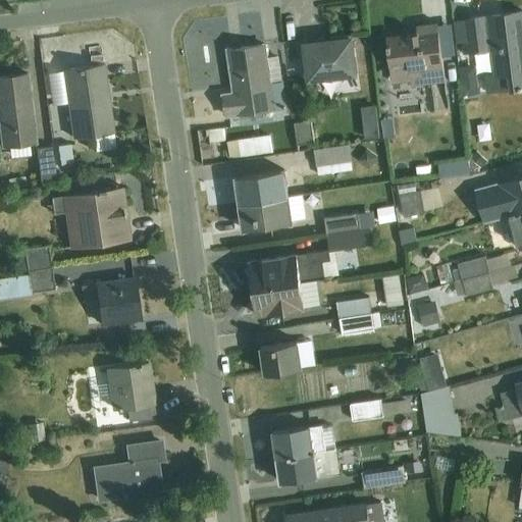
[(471,42),(461,43),(463,55),(490,51),(493,73),(483,74),(486,94),(521,88),(521,12),(468,19),(471,42)]
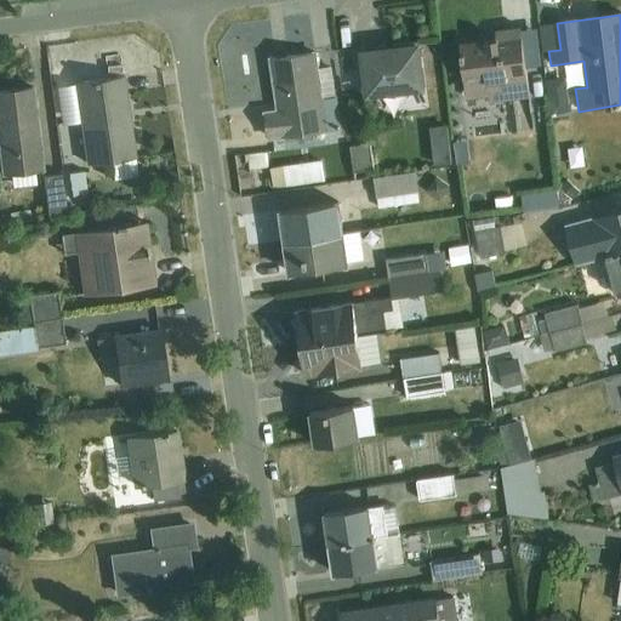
[(560,50),(557,23),(539,26),(542,52),(548,51),(560,50)]
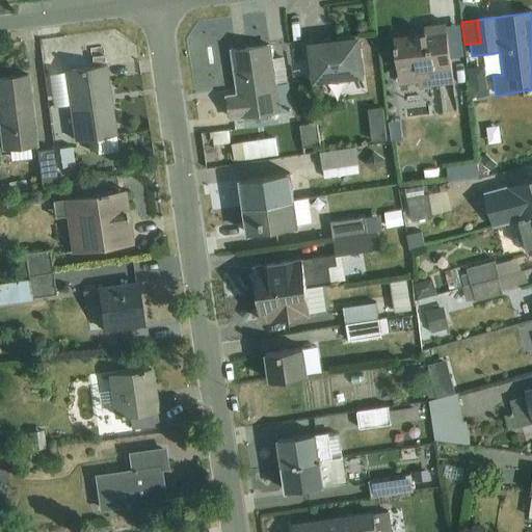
[(425,33),(394,37),(400,84),(419,81),(420,87),(454,82),(446,24),(424,26),(425,33)]
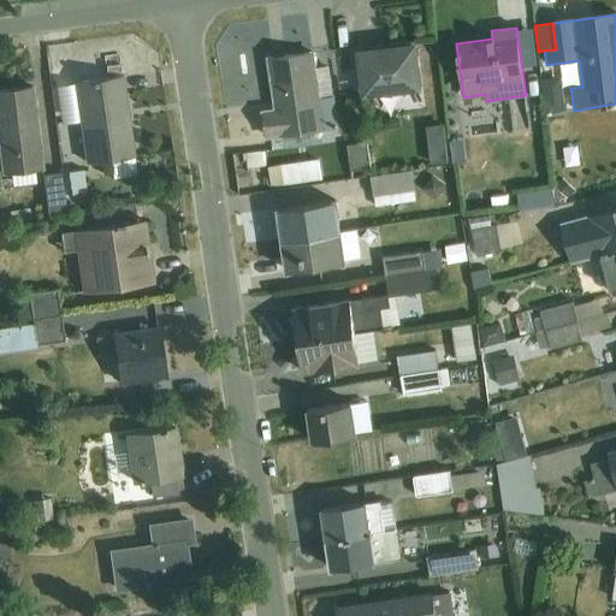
[(414,41),(360,47),(366,96),(420,89),(414,41)]
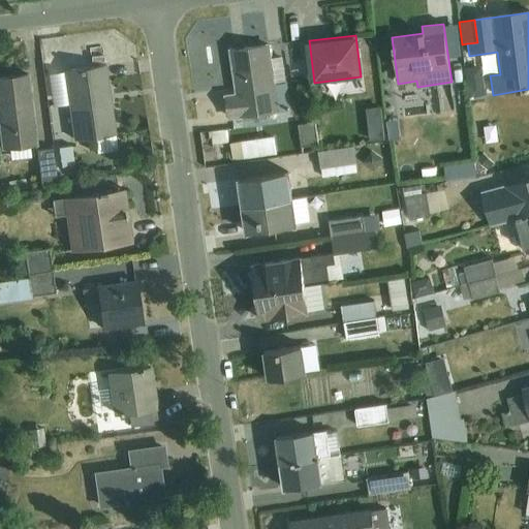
[(278,111),(270,59),(268,45),(230,50),(238,95),(226,96),(229,117),(242,116),(276,111),(278,111)]
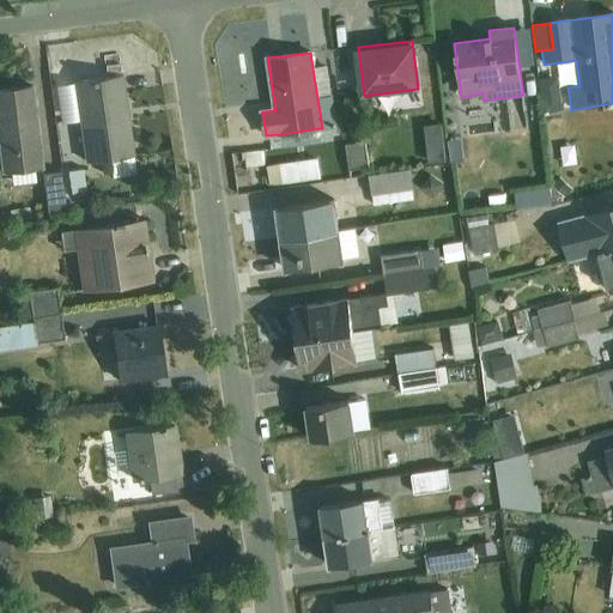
[(313,68),(322,128),(337,126),(327,66),(313,68)]
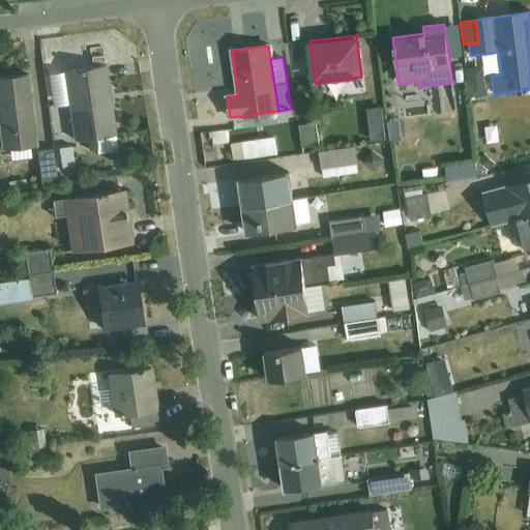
[(64,72),(69,105),(75,141),(95,138),(116,135),(106,65),(64,71),(64,72)]
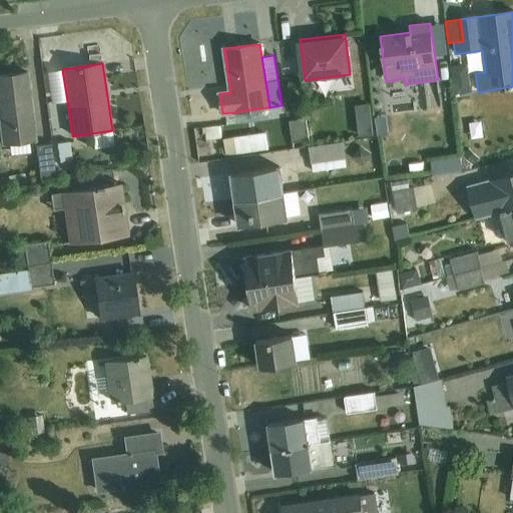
[(466,64),(452,66),(455,93),(470,91),(466,64)]
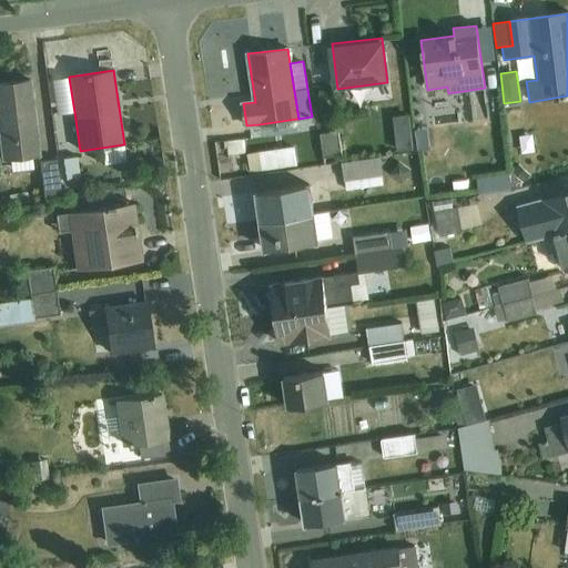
[(74,112),(69,78),(52,80),(57,114),(74,112)]
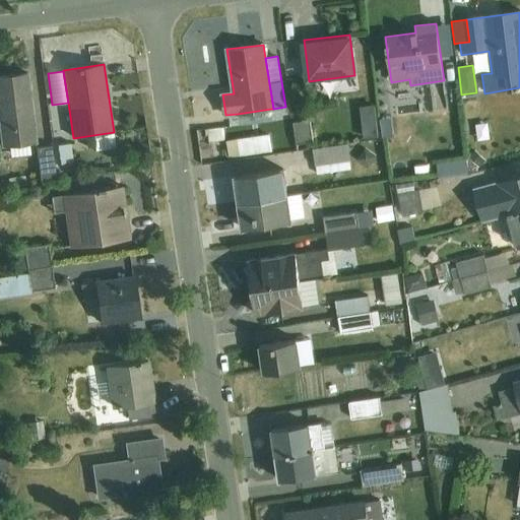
[(26,73),(0,76),(0,122),(3,147),(9,147),(10,156),(30,154),(28,144),(36,143),(26,73)]
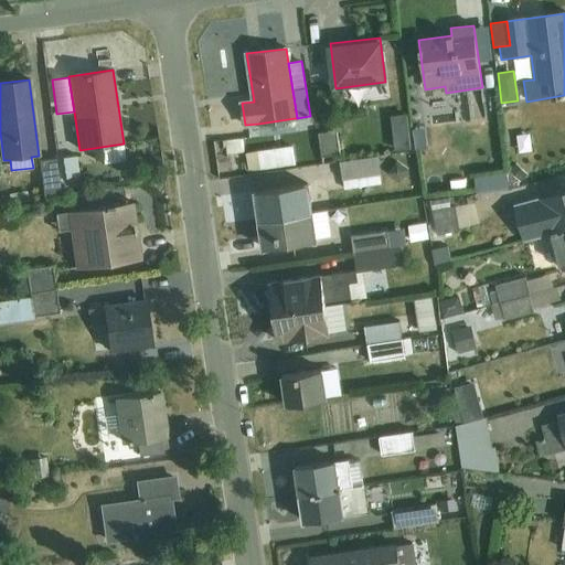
[(441,91),(420,92),(422,107),(441,107),(441,91)]
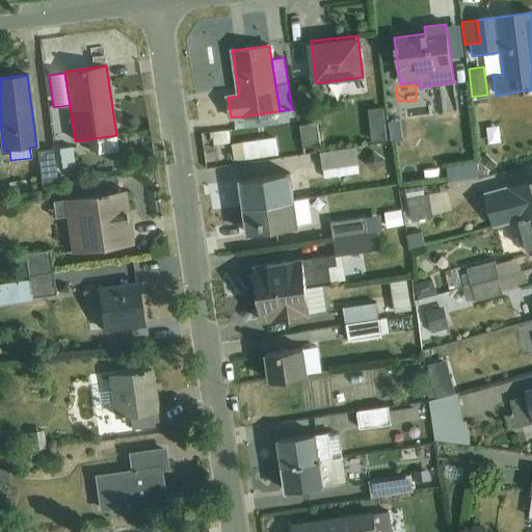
[(361,137),(393,134),(391,116),(375,117),(374,102),(357,104),(361,137)]
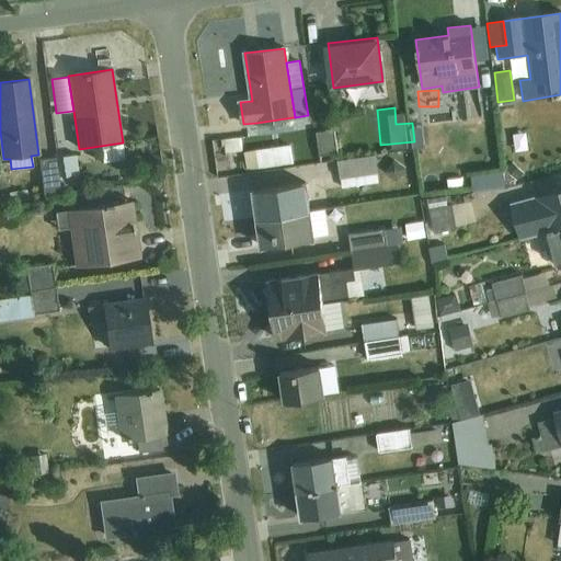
[(293,117),(256,123),(259,135),(294,130),(293,117)]
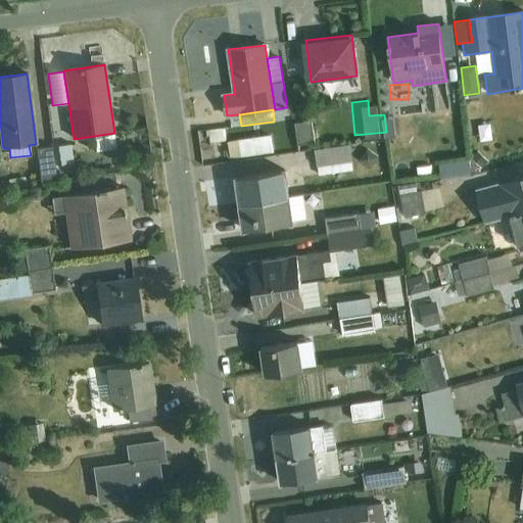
[(480,117),(468,119),(470,136),(482,135),(480,117)]
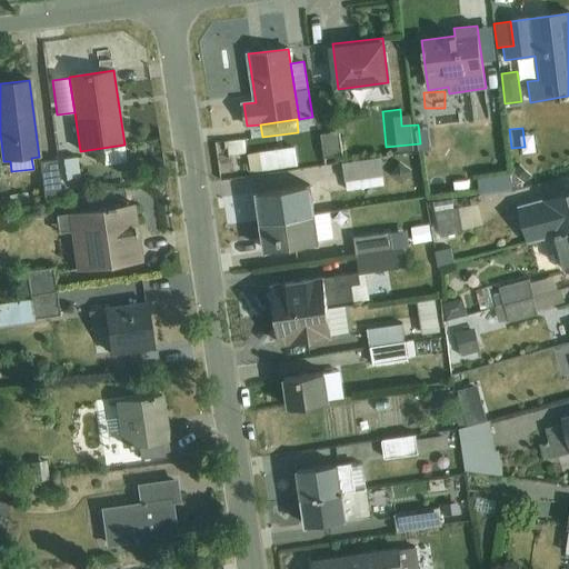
[(320,133),(323,153),(325,157),(342,155),(339,131),(320,133)]
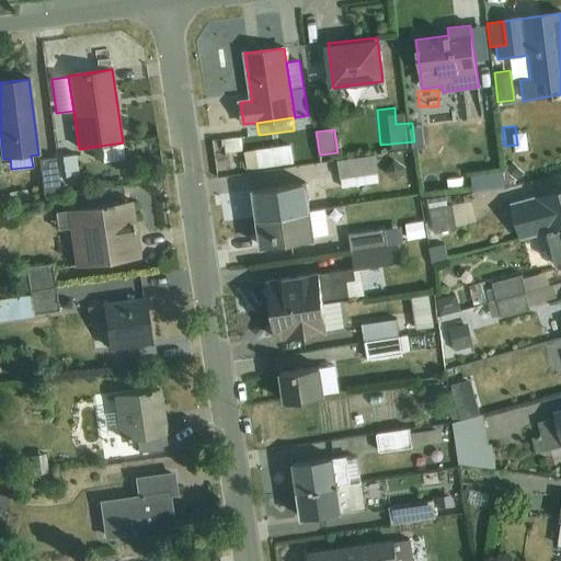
[(319,151),(316,132),(306,134),(309,153),(319,151)]
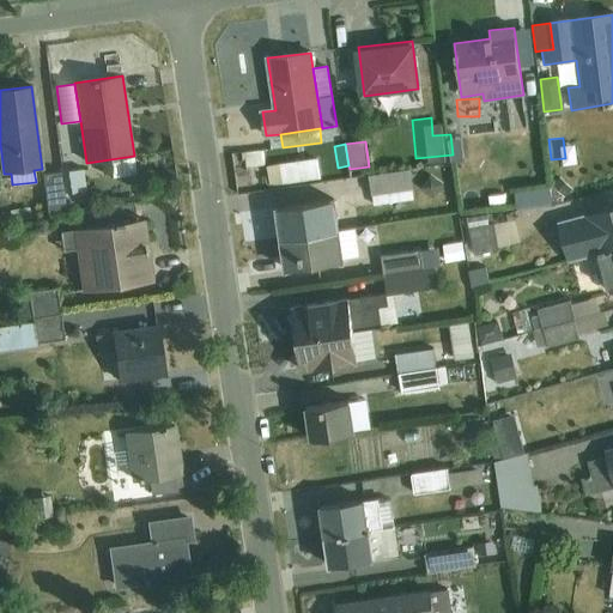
[(271,150),(244,153),(246,167),(266,165),(271,186),(334,176),(332,158),(317,159),(317,158),(272,165),(271,150)]
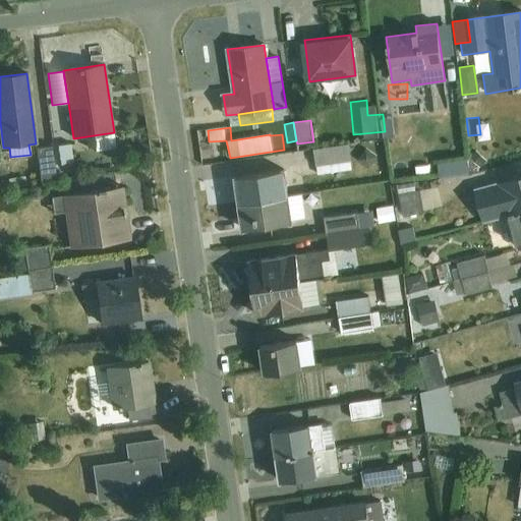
[(114,132),(94,135),(96,152),(116,149),(114,132)]
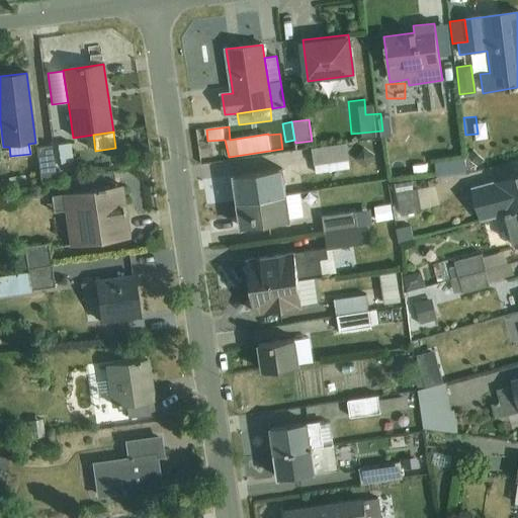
[(346,143),(312,148),(316,174),(350,169),(346,143)]
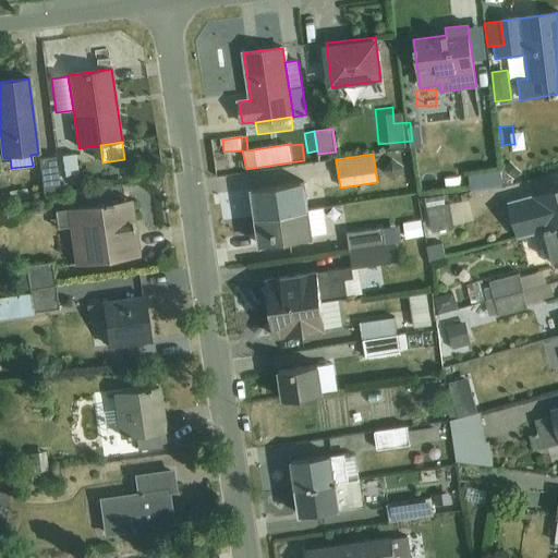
[(75,155),(61,157),(64,177),(79,174),(75,155)]
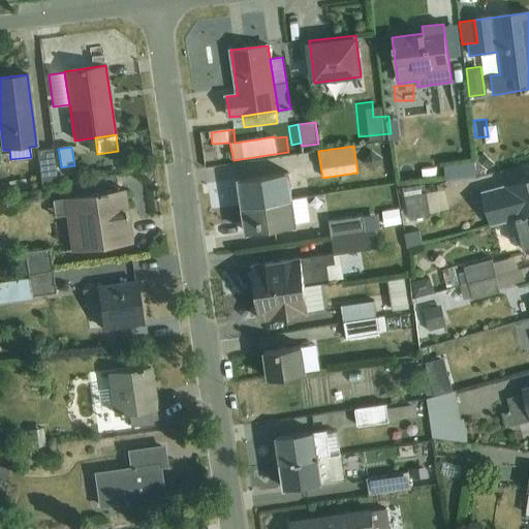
[(54,148),(36,150),(40,186),(58,184),(54,148)]
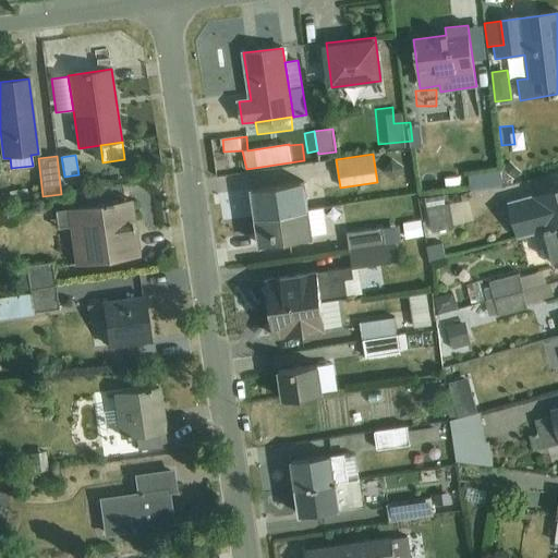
[(492,166),(458,166),(459,184),(492,184),(492,166)]
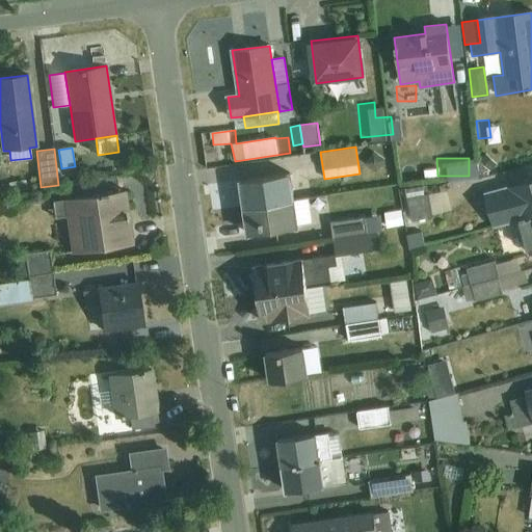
[(244,208),(295,201),(292,174),(240,181),(244,208)]
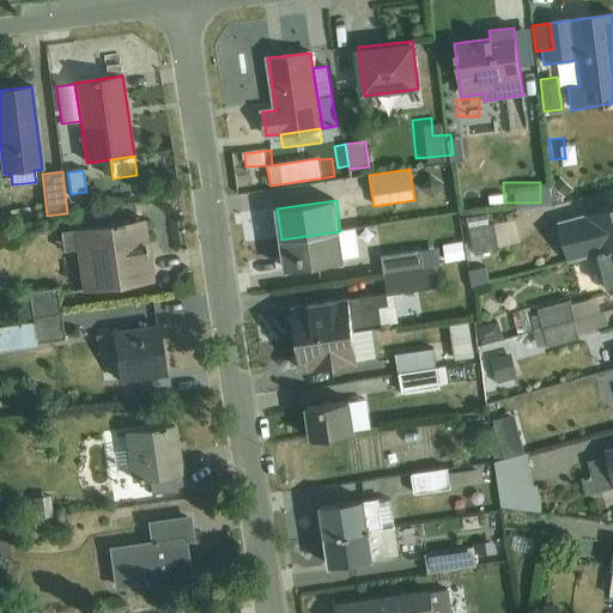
[(599,255),(612,250),(612,208),(558,224),(569,263),(599,255)]
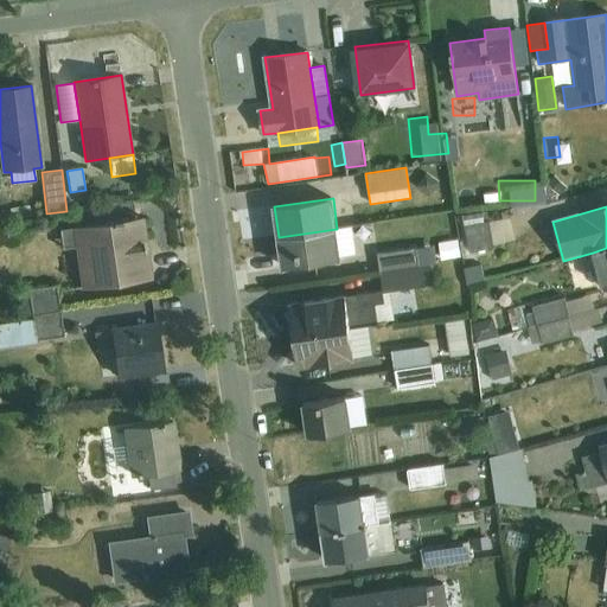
[(483,212),(462,216),(470,253),(494,247),(494,244),(516,241),(511,217),(485,222),(483,212)]
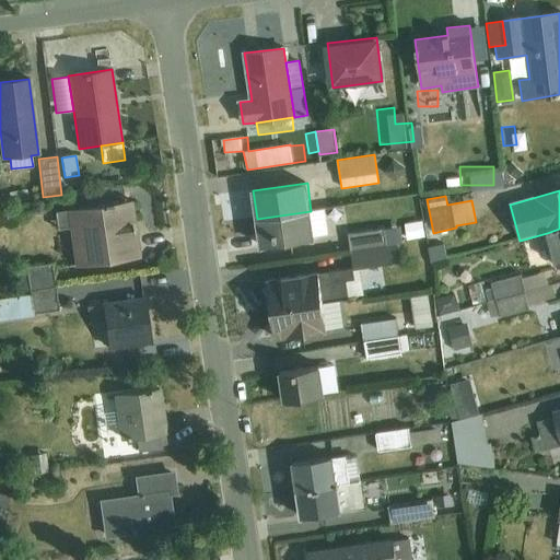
[(129,233),(125,201),(56,212),(58,230),(70,228),(76,267),(139,257),(136,232),(129,233)]
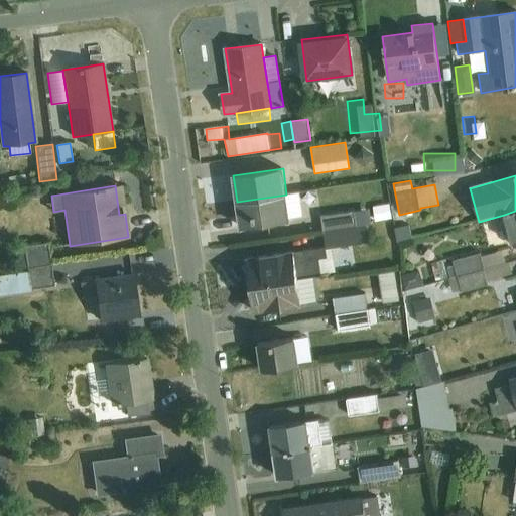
[(119,215),(125,214),(121,185),(115,185),(119,215)]
